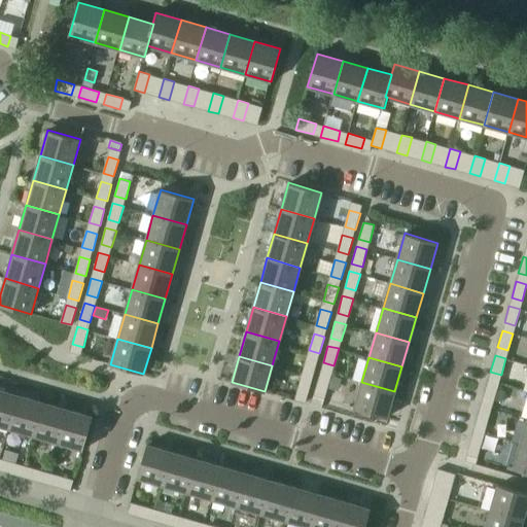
[(307,358),(302,375),(313,378),(317,361),(307,358)]
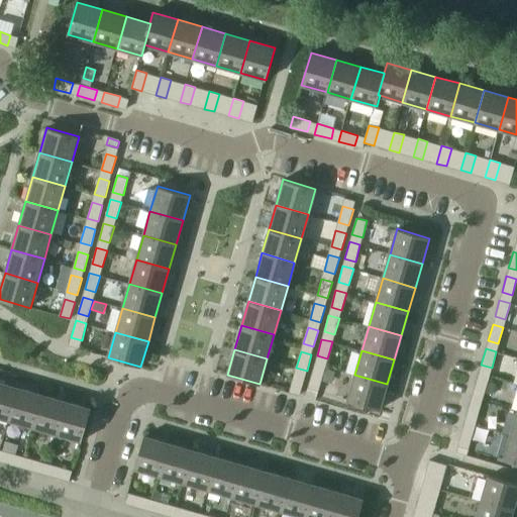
[(315,363),(310,380),(320,383),(325,366),(315,363)]
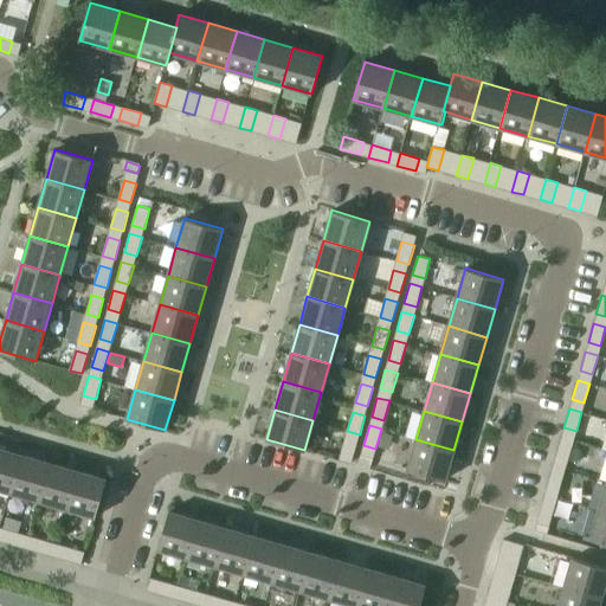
[(561,437),(555,457),(568,459),(573,440),(561,437)]
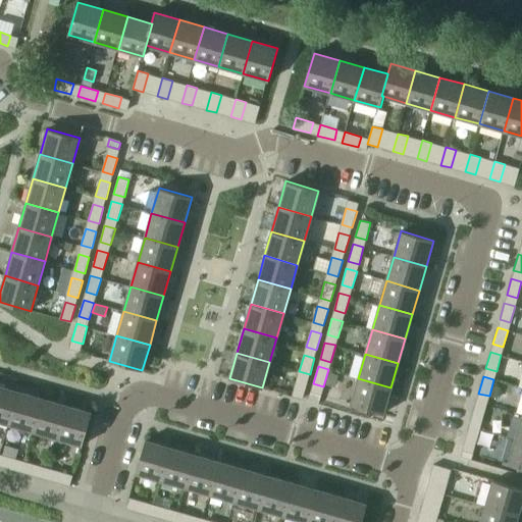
[(390,387),(358,378),(351,404),(383,413),(390,387)]
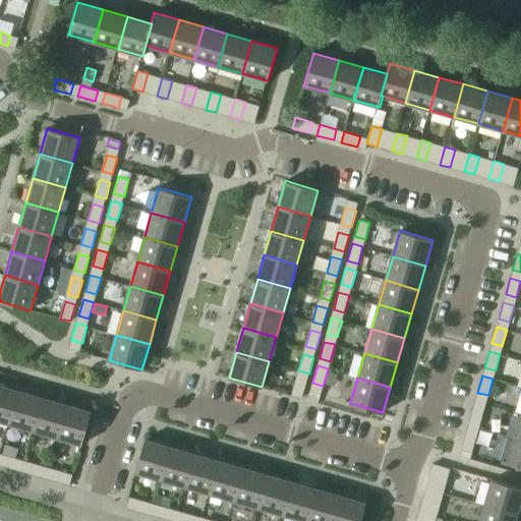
[(291,395),(302,398),(306,382),(296,379),(291,395)]
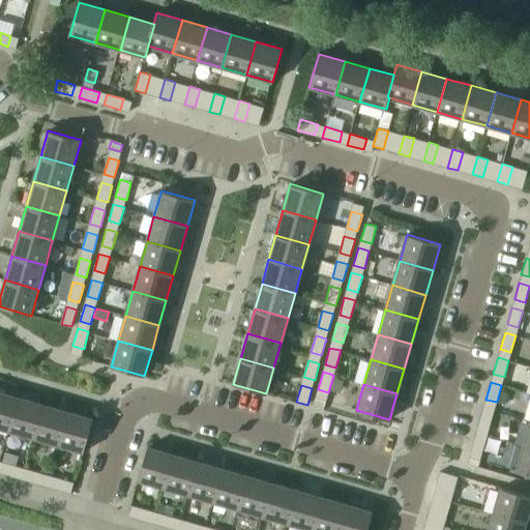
[(0,428),(8,431),(19,398),(0,391),(0,428)]
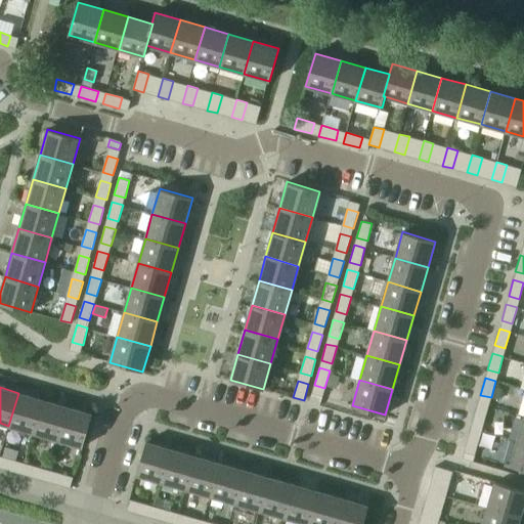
[(312,392),(309,401),(319,404),(322,395),(312,392)]
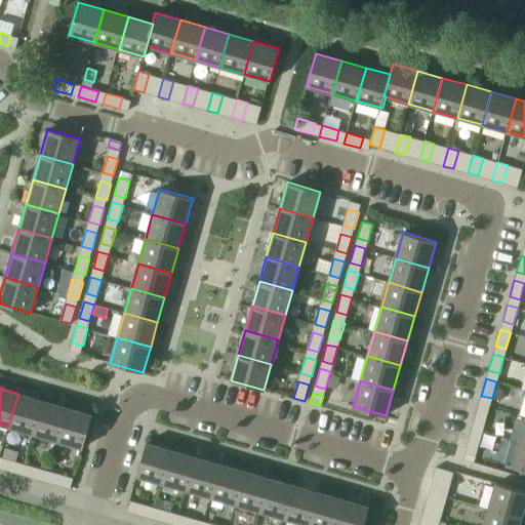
[(8,427),(33,434),(42,400),(18,394),(8,427)]
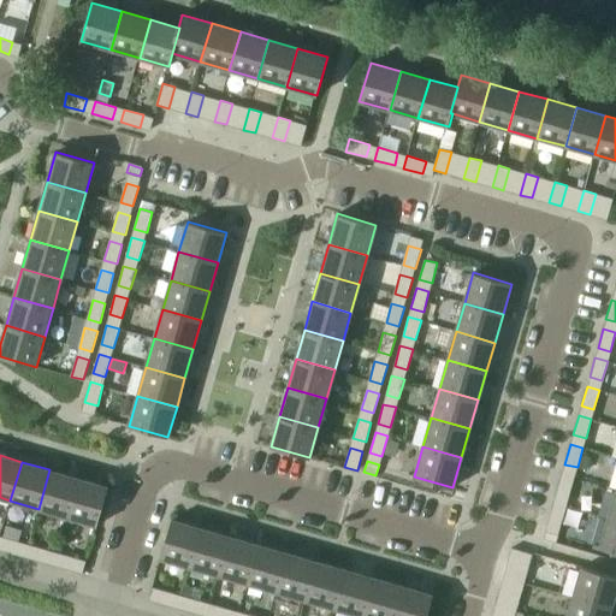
[(39,509),(67,516),(78,478),(49,469),(39,509)]
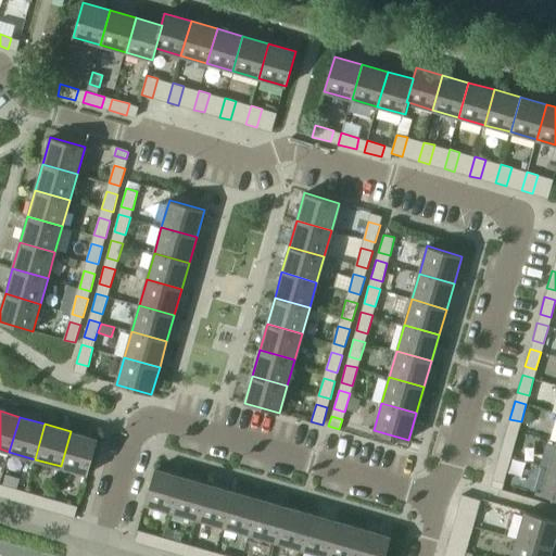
[(507,427),(503,444),(514,447),(519,430),(507,427)]
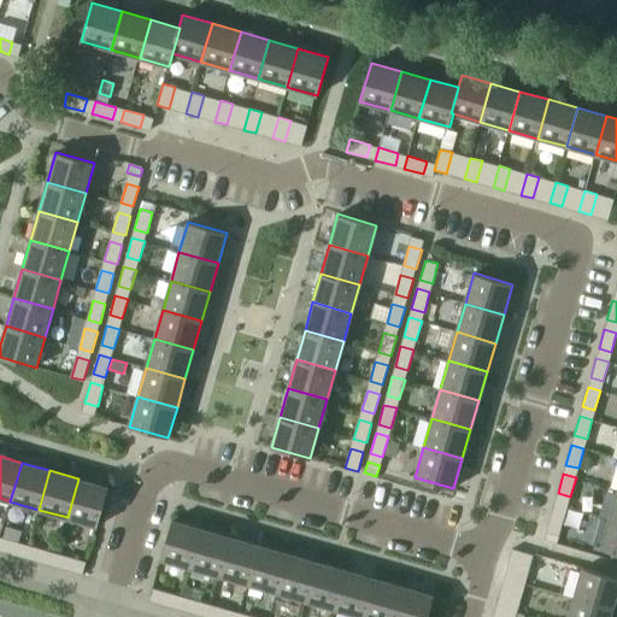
[(78,479),(68,517),(98,527),(109,487),(78,479)]
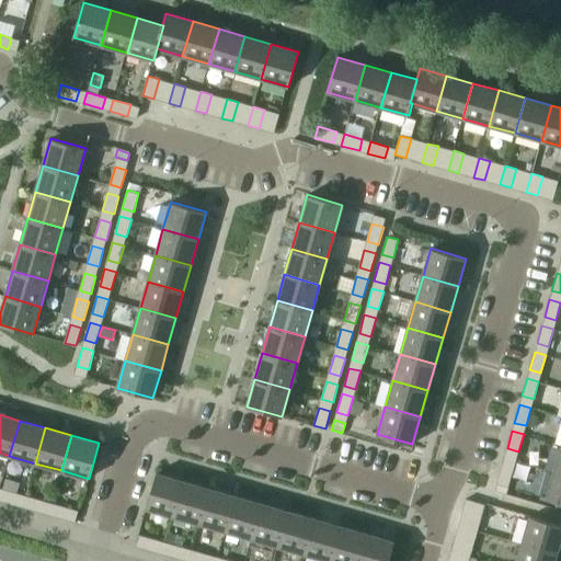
[(504,457),(500,474),(511,478),(516,460),(504,457)]
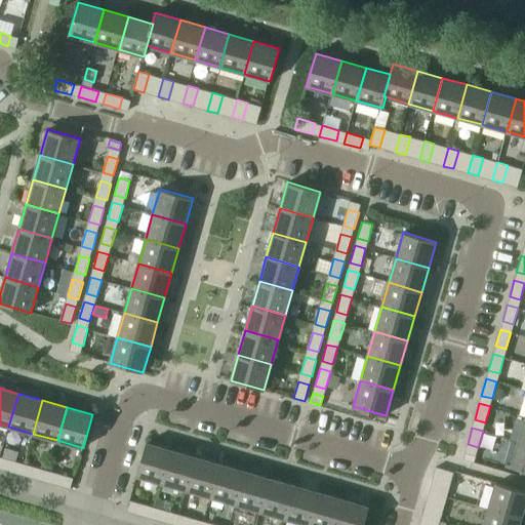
[(524,442),(519,441),(511,467),(524,470),(524,442)]
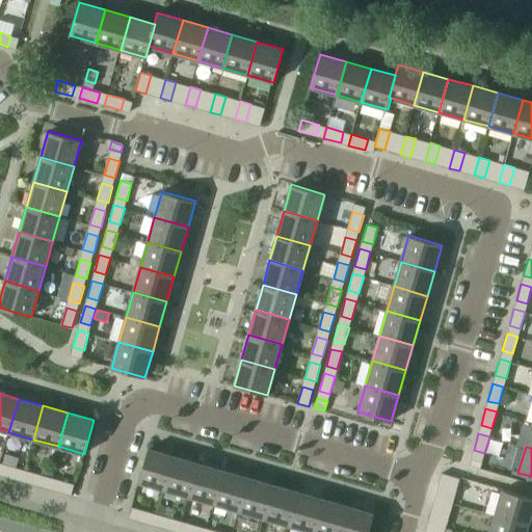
[(138,482),(165,489),(175,456),(149,449),(138,482)]
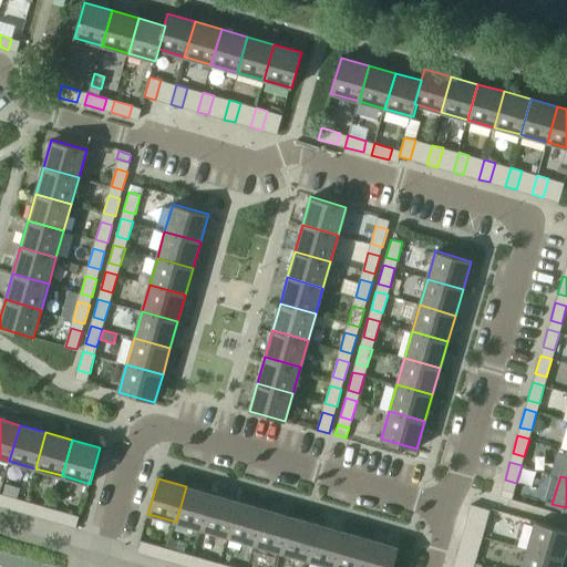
[(6,484),(2,494),(17,497),(20,487),(6,484)]
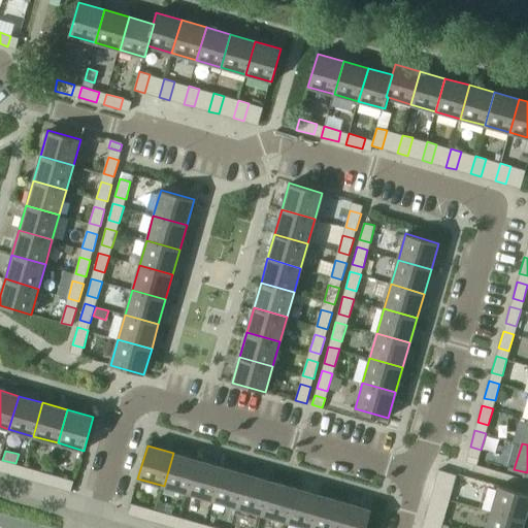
[(164,486),(189,493),(198,460),(173,453),(164,486)]
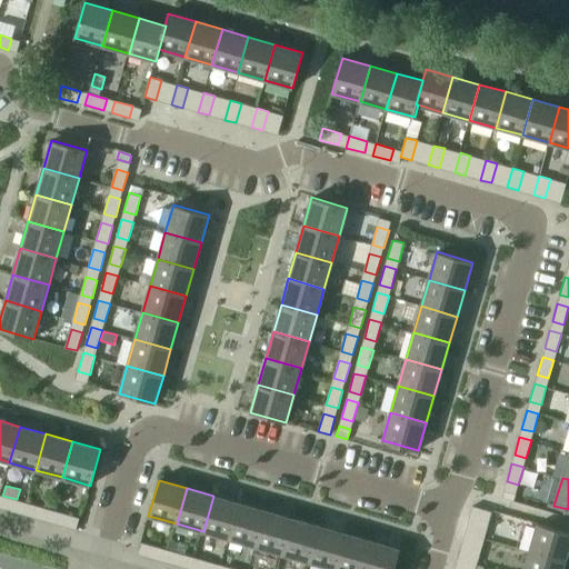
[(0,507),(15,511),(18,500),(0,495),(0,507)]
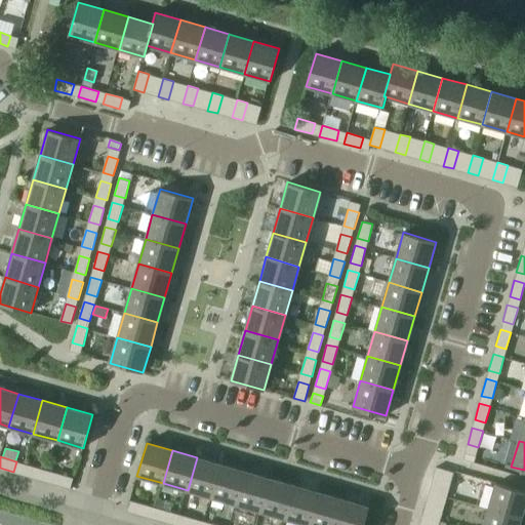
[(188,490),(211,497),(221,465),(197,457),(188,490)]
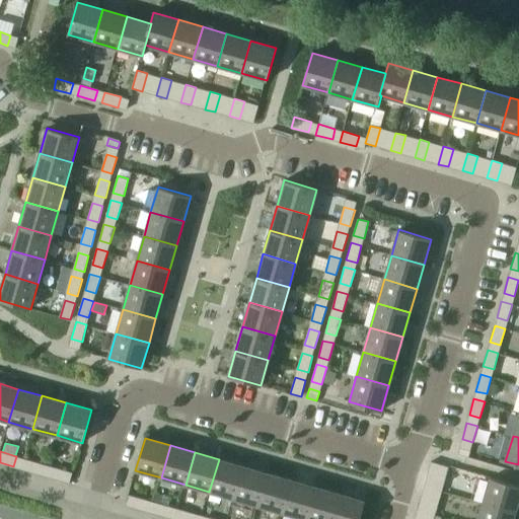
[(23,458),(20,468),(38,473),(41,463),(23,458)]
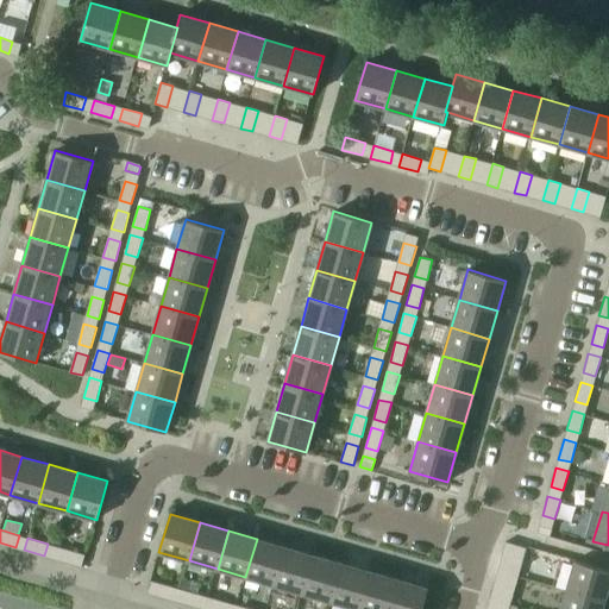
[(245,577),(274,585),(284,546),(257,539),(245,577)]
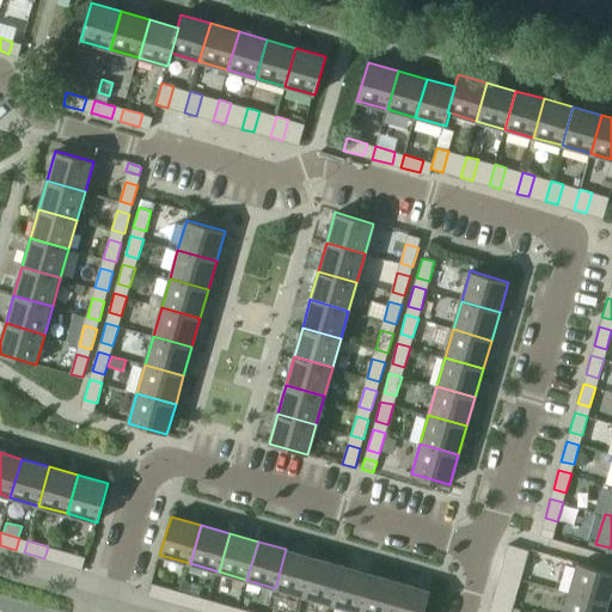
[(508,544),(505,556),(526,562),(530,550),(508,544)]
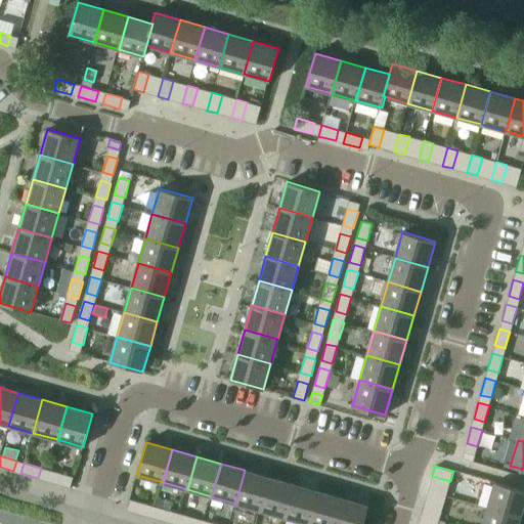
[(45,480),(61,485),(64,475),(48,470),(45,480)]
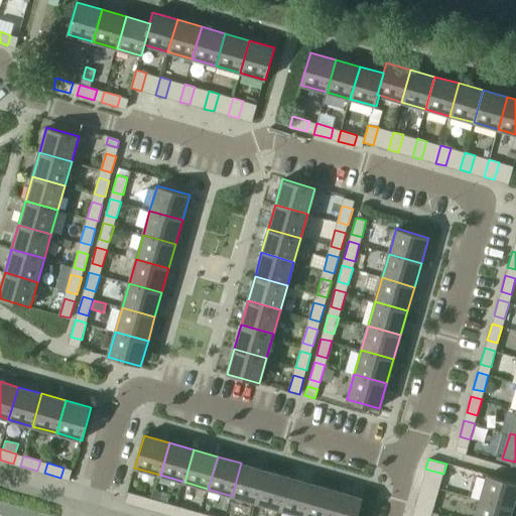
[(232,496),(256,502),(265,470),(241,463),(232,496)]
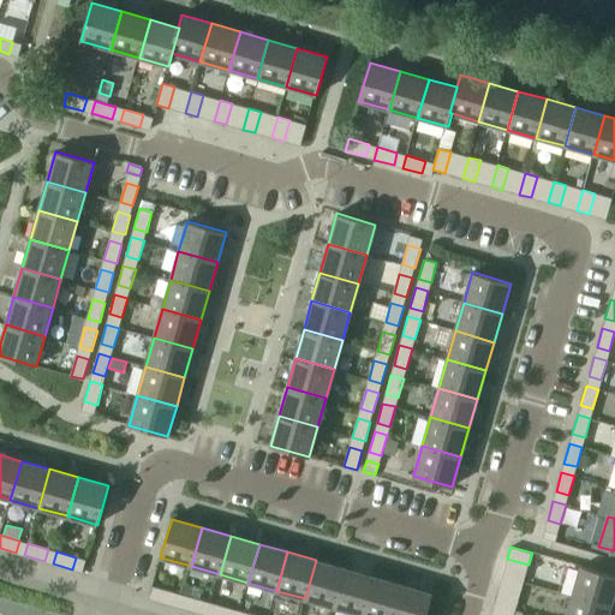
[(305,598),(334,607),(345,568),(316,560),(305,598)]
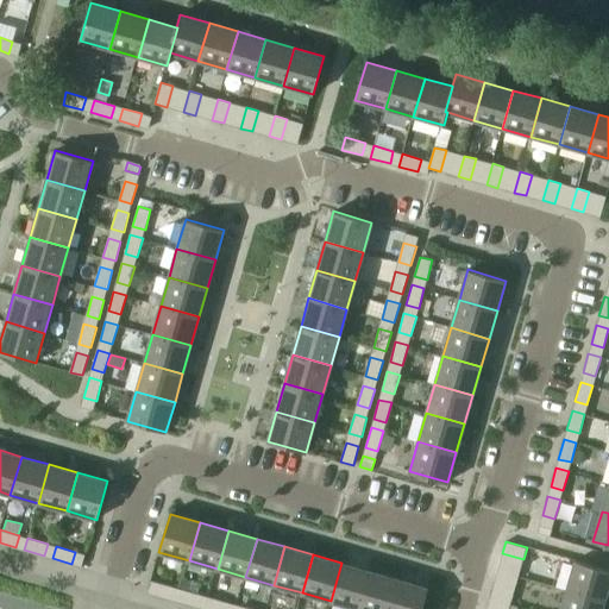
[(608,570),(576,560),(566,590),(604,601),(608,585),(608,570)]
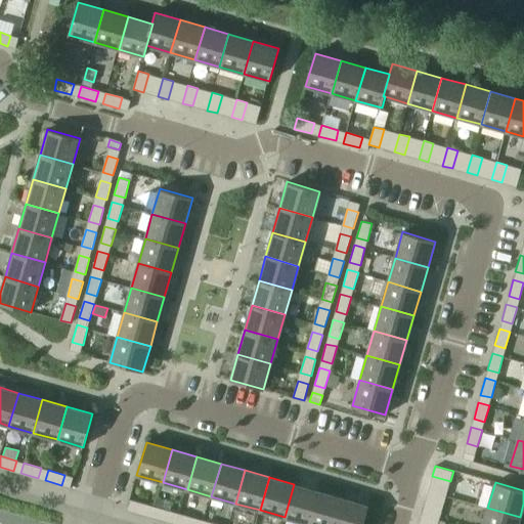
[(285,517),(308,523),(318,491),(294,484),(285,517)]
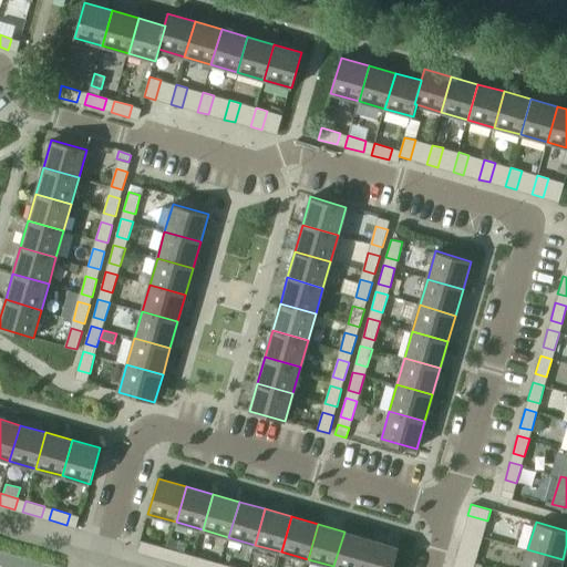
[(463,531),(460,542),(480,547),(483,536),(463,531)]
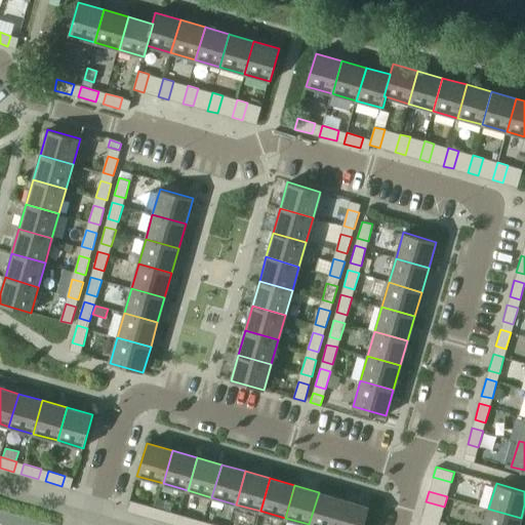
[(309,524),(335,524),(344,499),(319,492),(309,524)]
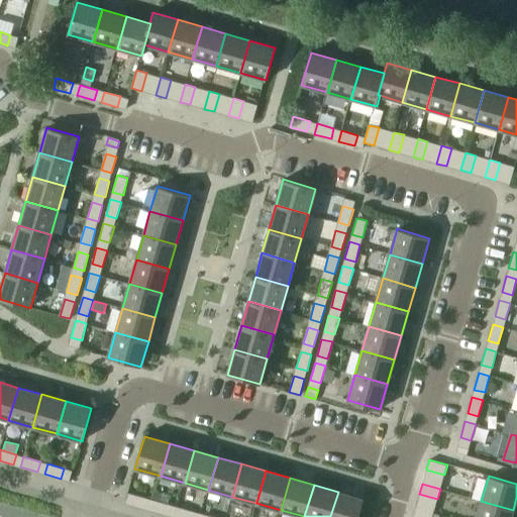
[(338,492),(330,516),(357,516),(364,499),(338,492)]
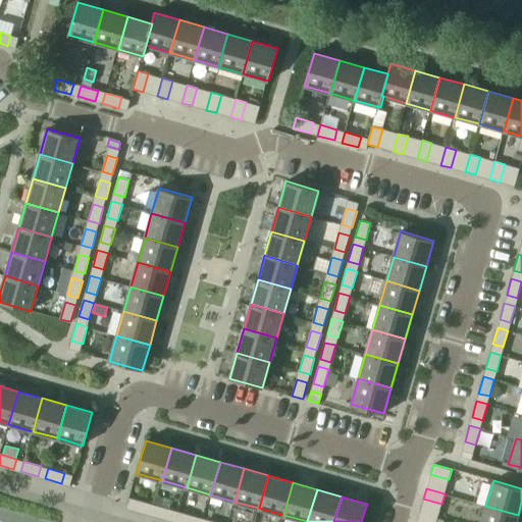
[(126,508),(143,513),(146,503),(129,498),(126,508)]
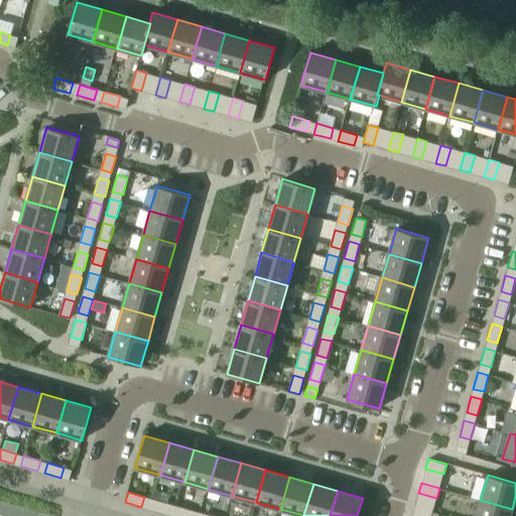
[(152,499),(149,509),(165,514),(168,503),(152,499)]
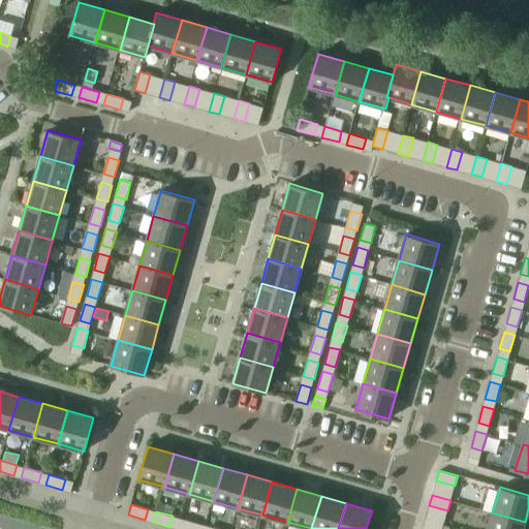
[(492,512),(487,528),(523,528),(525,522),(492,512)]
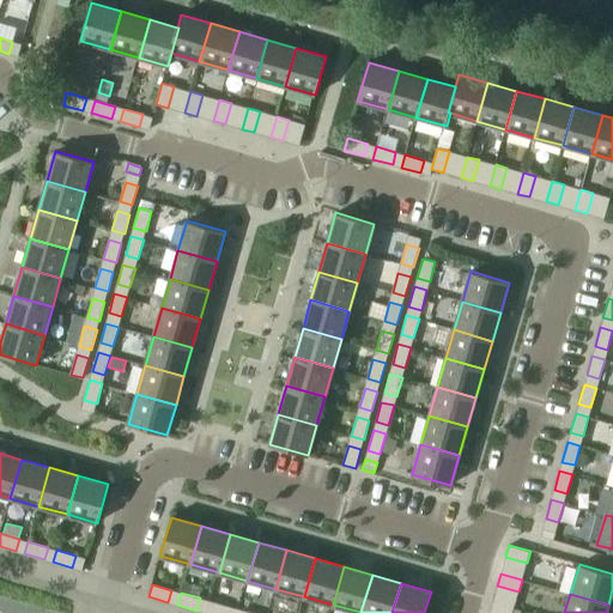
[(205,612),(226,612),(229,606),(210,601),(205,612)]
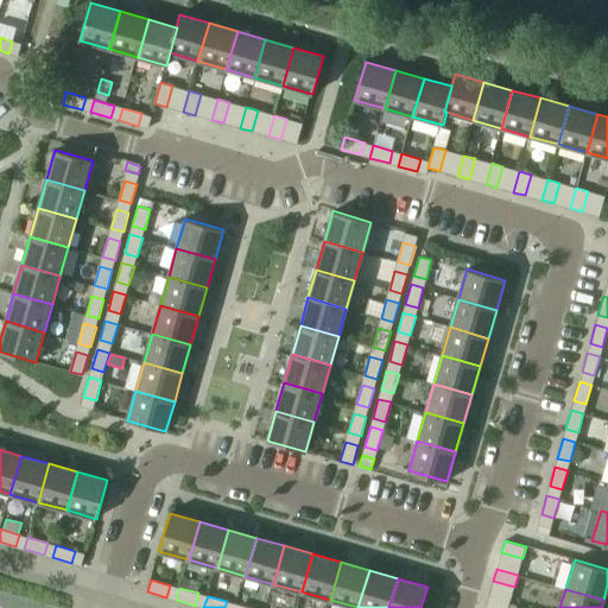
[(488,597),(485,607),(507,607),(510,603),(488,597)]
